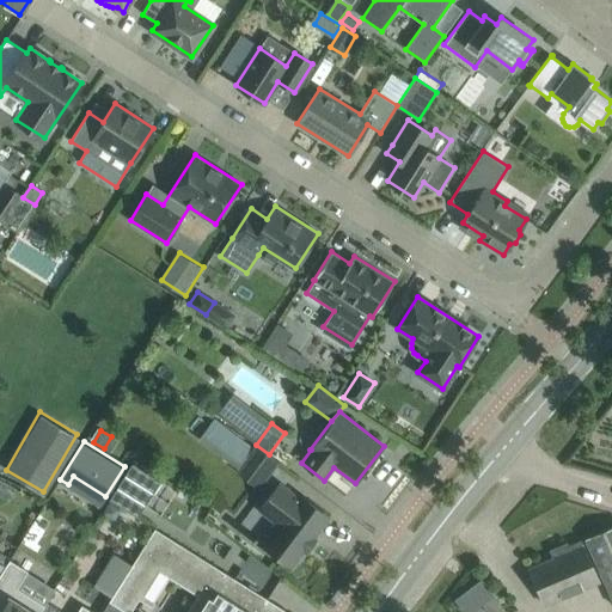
[(268,473),(277,460),(269,454),(256,445),(246,457),(268,473)]
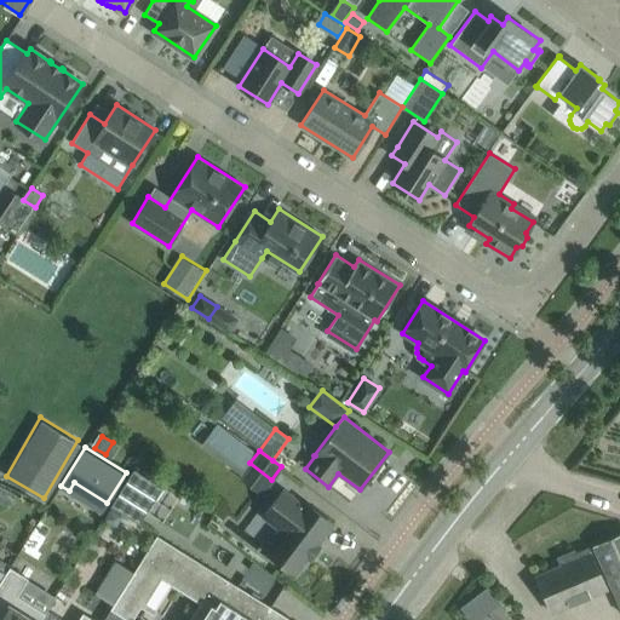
[(135,469),(112,506),(139,523),(164,487),(135,469)]
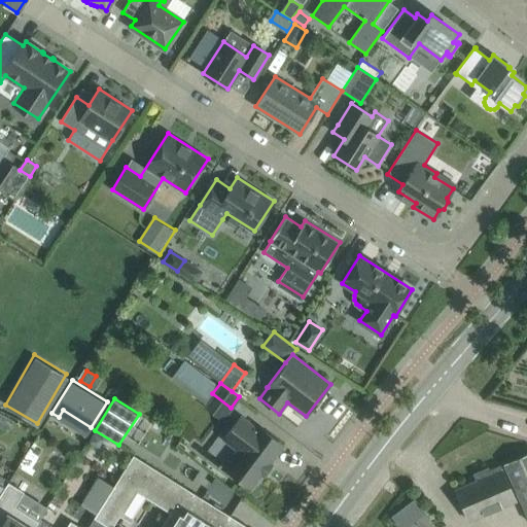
[(0,414),(0,428),(10,433),(16,423),(0,414)]
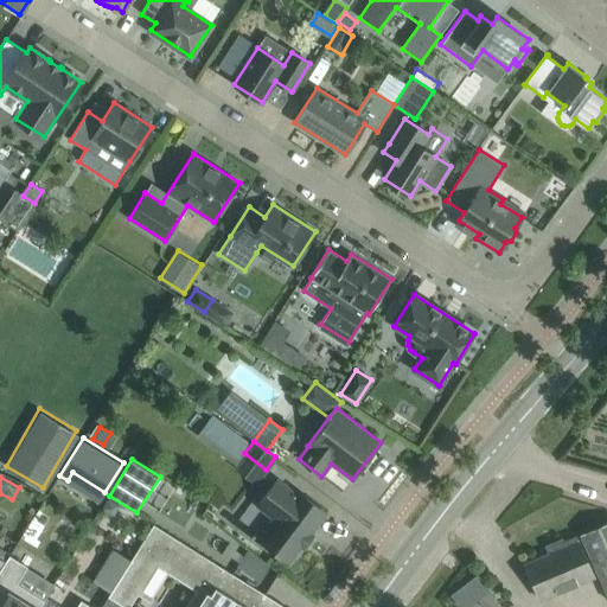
[(302,548),(313,534),(312,532),(326,513),(298,491),(295,493),(278,479),(257,506),(275,519),(260,540),(289,562),(301,547),(302,548)]
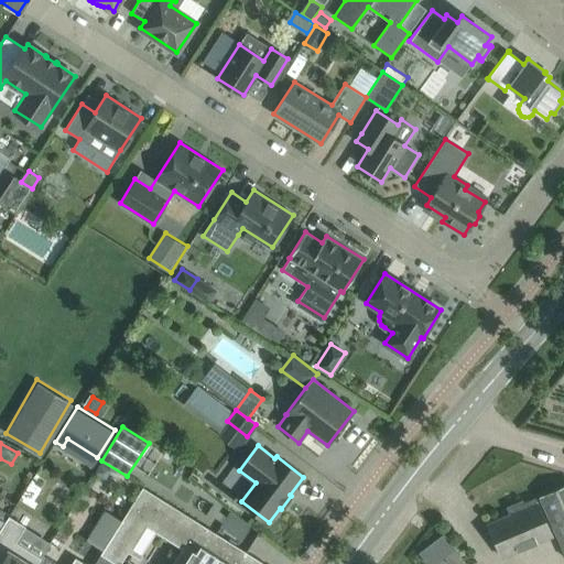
[(102,462),(96,473),(107,479),(114,468),(102,462)]
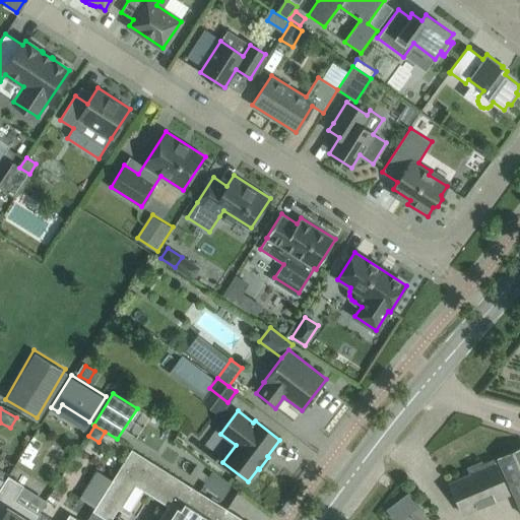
[(519,446),(497,456),(519,509),(519,446)]
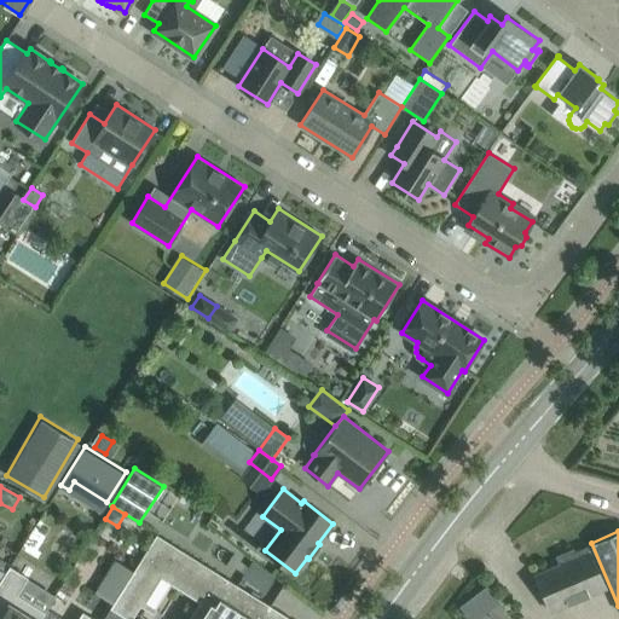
[(110,608),(127,618),(131,618),(127,617),(139,599),(144,601),(162,572),(215,605),(206,618),(262,618),(271,607),(289,618),(291,618),(156,534),(110,608)]
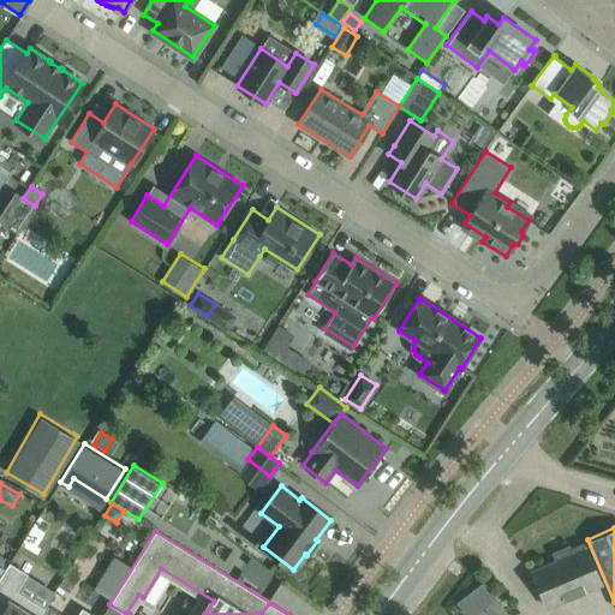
[(547,608),(602,585),(584,542),(572,548),(569,544),(551,553),(555,560),(532,571),(547,608)]
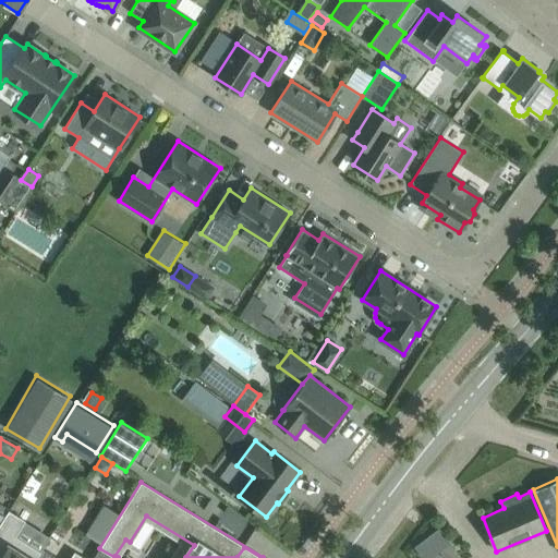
[(9,510),(5,514),(0,523),(0,557),(36,557),(40,552),(15,536),(25,520),(9,510)]
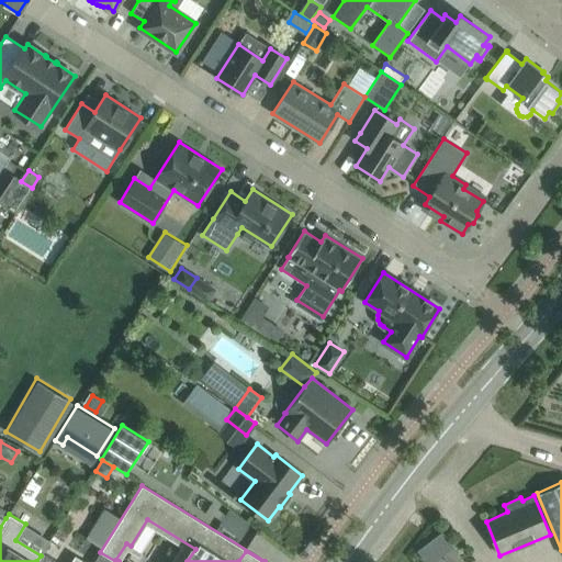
[(442,531),(436,536),(444,547),(450,542),(442,531)]
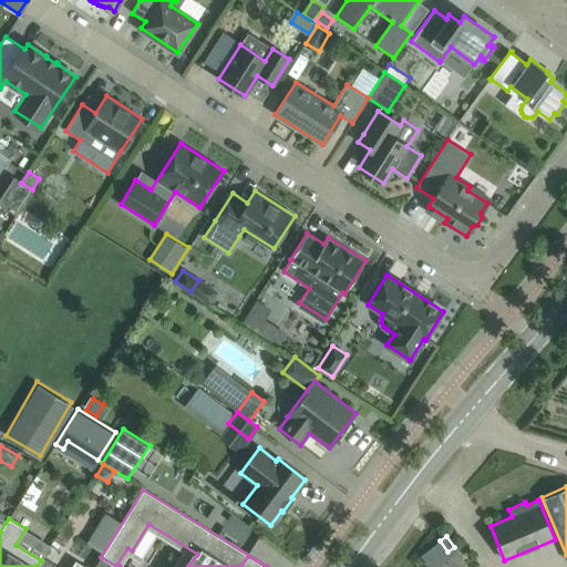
[(94,566),(116,566),(101,557),(94,566)]
